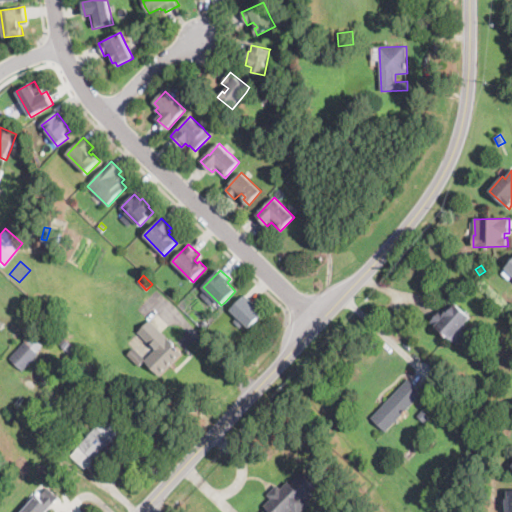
[(255,321),(249,327),(231,310),(241,299),(245,295),(263,313),(255,321)]
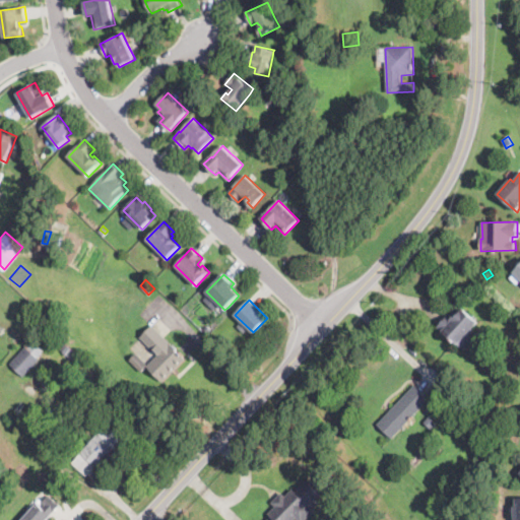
[(464,309),(477,321),(479,323),(473,328),(475,330),(470,336),(474,339),(464,350),(439,327),(453,311),(458,316),(464,309)]
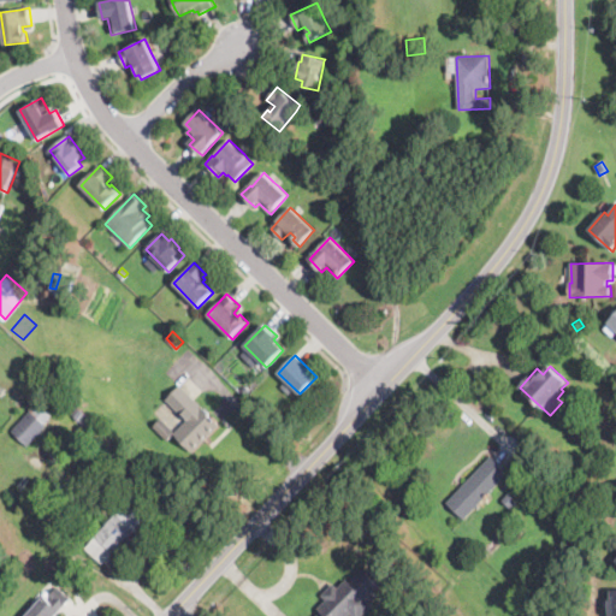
[(250,389),(246,394),(241,388),(246,383),(250,389)]
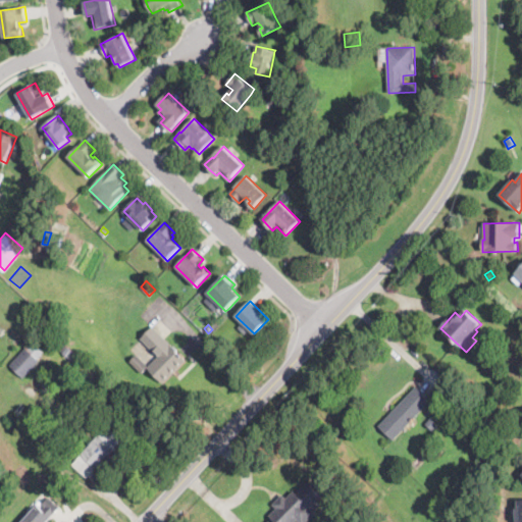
[(168,379),(163,384),(148,368),(159,357),(142,338),(154,326),(188,361),(168,379)]
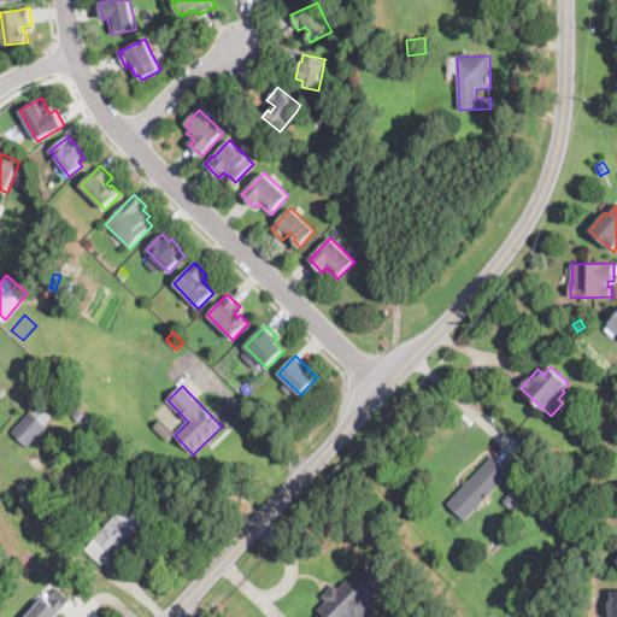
[(94,422),(87,429),(66,411),(74,404),(94,422)]
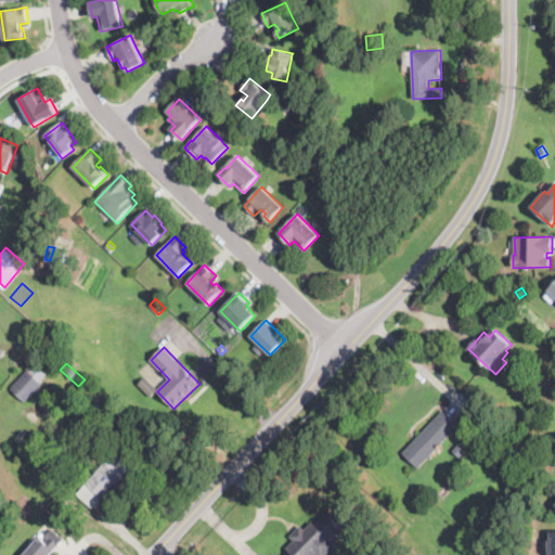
[(42,384),(25,402),(10,388),(27,370),(42,384)]
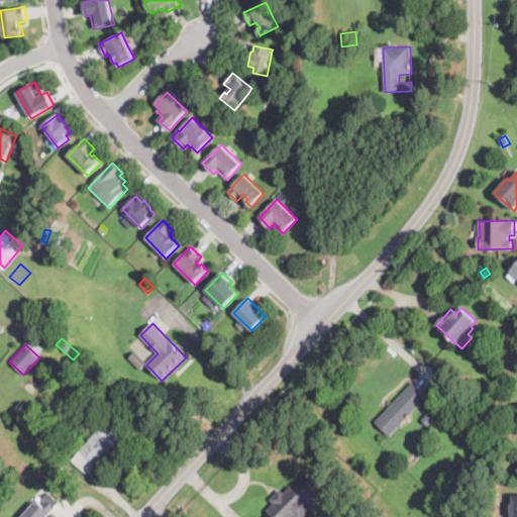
[(146,360),(140,367),(130,354),(136,349),(146,360)]
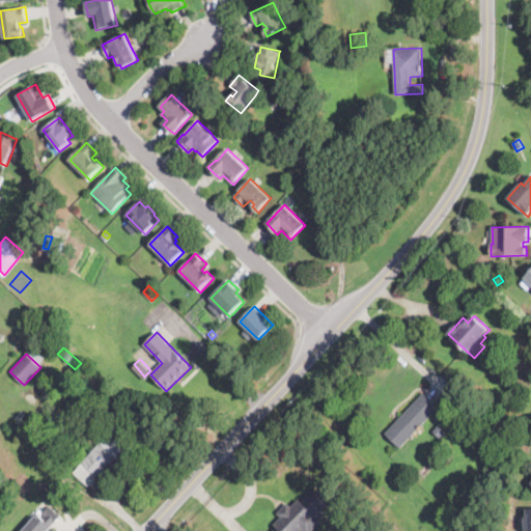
[(436,412),(431,416),(400,448),(386,434),(401,417),(398,415),(401,413),(403,415),(423,393),(439,408),(436,412)]
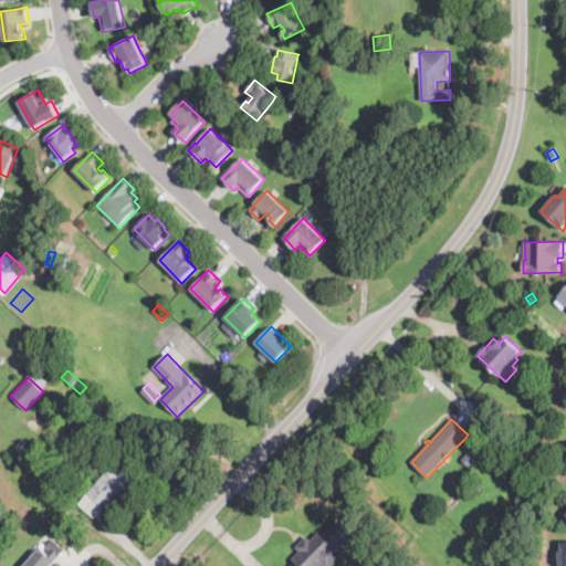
[(473,458),(469,463),(462,457),(468,451),(473,458)]
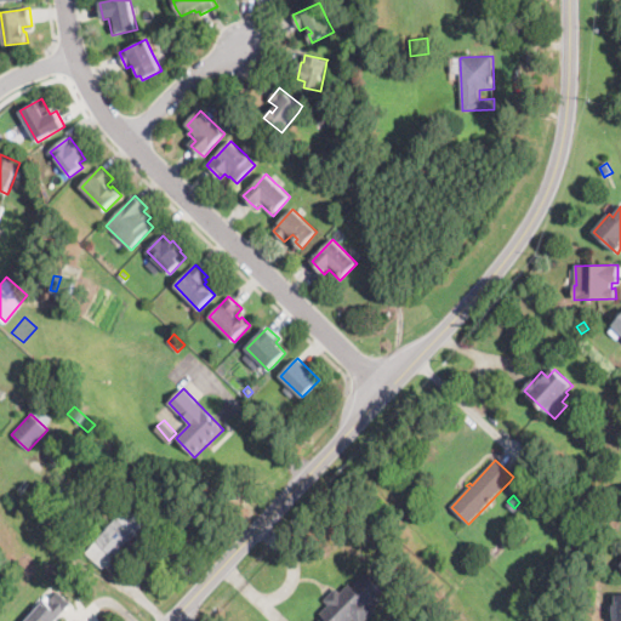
[(143,512),(151,519),(130,542),(129,542),(104,569),(97,563),(86,553),(87,552),(132,502),(143,512)]
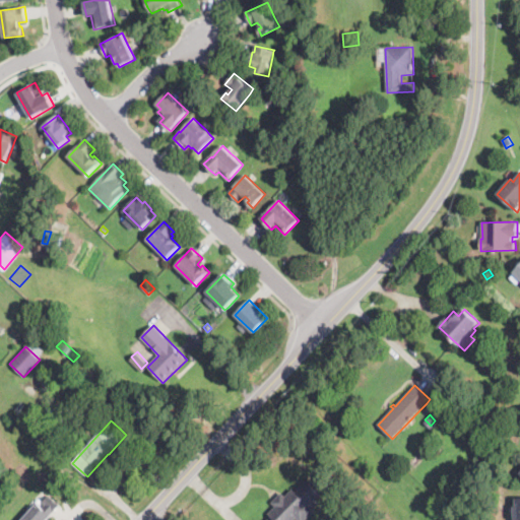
[(416,467),(409,462),(417,453),(424,459),(416,467)]
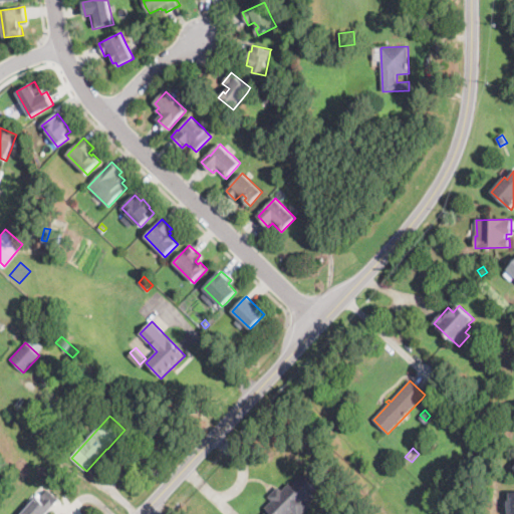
[(312,483),(317,488),(307,499),(312,505),(303,513),(295,513),(294,512),(292,513),(265,513),(268,511),(265,508),(273,500),(269,497),(279,487),(283,491),(289,484),(292,486),(303,475),(312,483)]
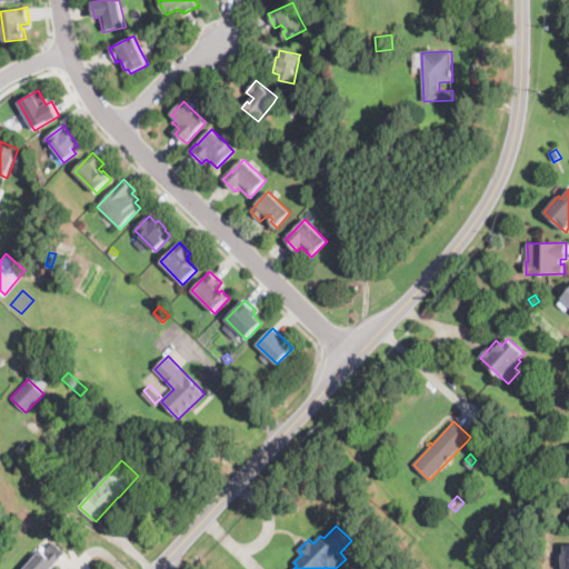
[(65,556),(62,558),(60,560),(59,559),(50,568),(21,568),(25,566),(26,568),(39,552),(45,558),(49,552),(46,550),(53,541),(67,553),(65,556)]
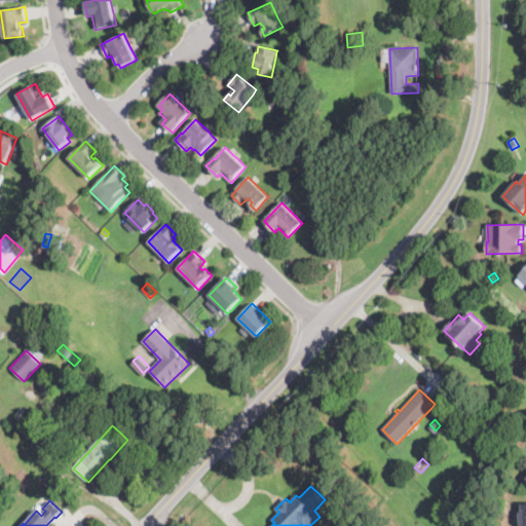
All buildings are outlined.
